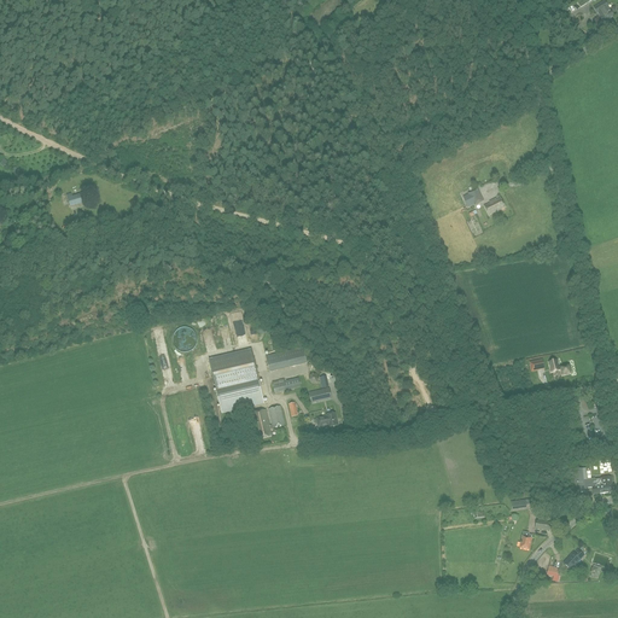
[(605,1),(594,9),(598,13),(599,12),(601,16),(600,17),(604,23),(614,16),(611,11),(610,11),(607,7),(608,6),(605,1)]
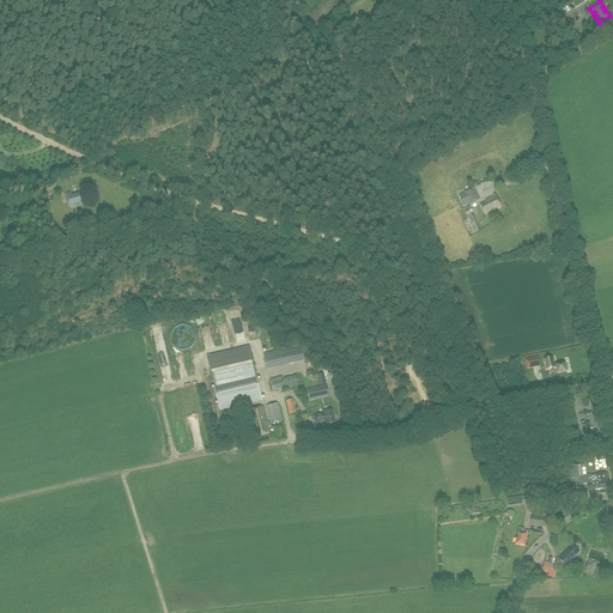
[(411,175),(405,178),(411,188),(417,184),(411,175)]
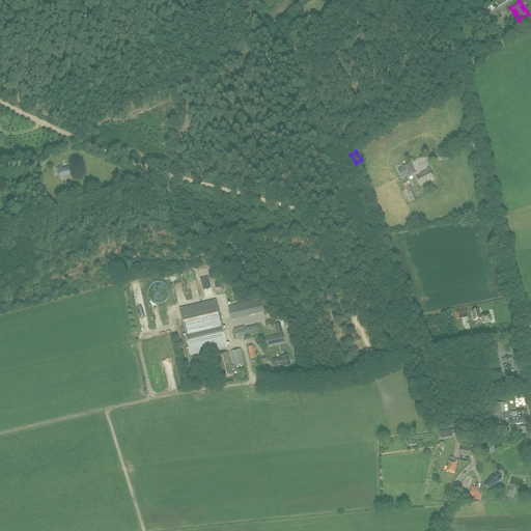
[(402,167),(397,169),(402,178),(407,176),(408,177),(416,173),(411,162),(402,166),(402,167)]
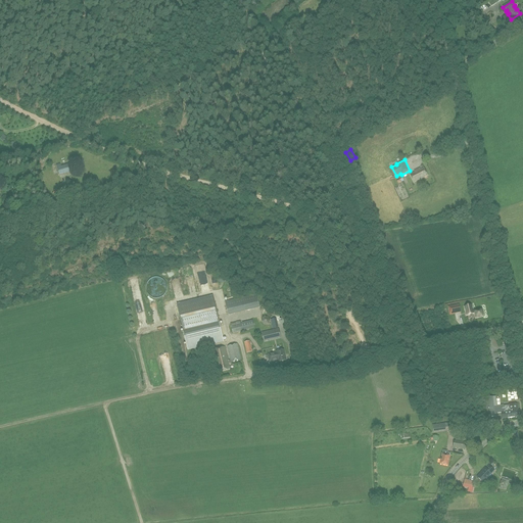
[(59,175),(74,171),(72,163),(61,167),(60,163),(56,165),(59,175)]
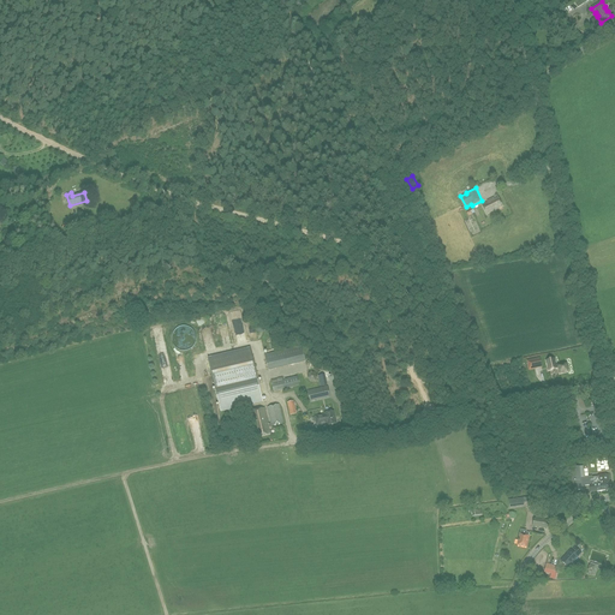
[(499,197),(488,202),(482,206),(487,214),(503,206),(499,197)]
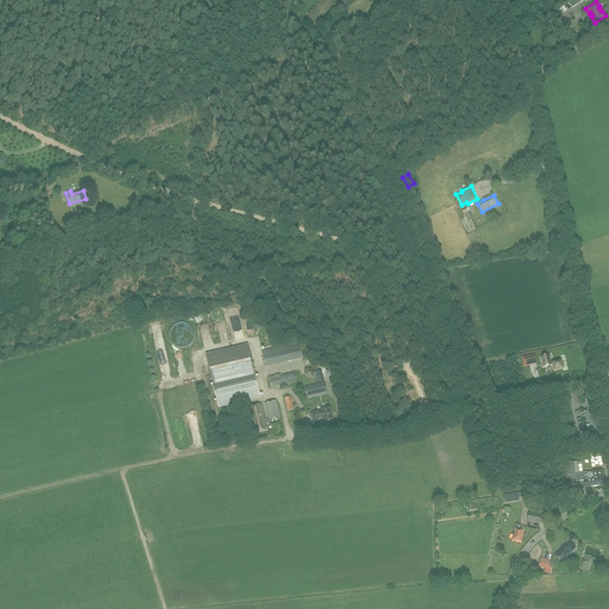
[(212,344),(209,336),(201,337),(202,344),(203,352),(213,350),(212,344)]
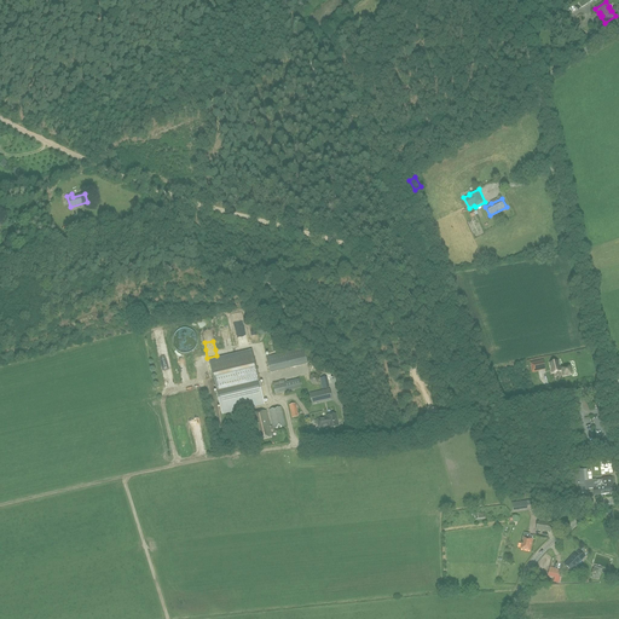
[(304,348),(266,357),(270,372),(307,364),(304,348)]
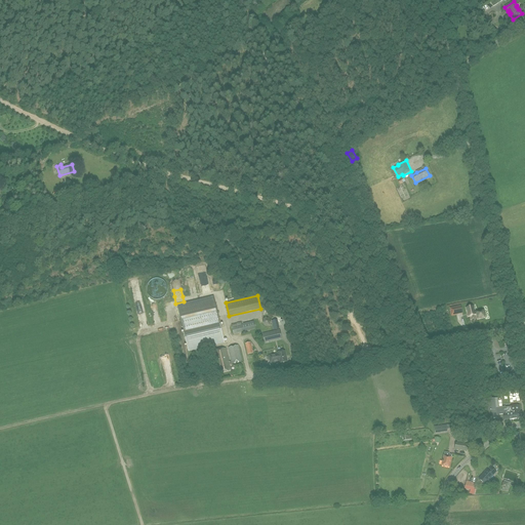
[(225,342),(218,317),(214,298),(178,307),(183,325),(189,351),(225,342)]
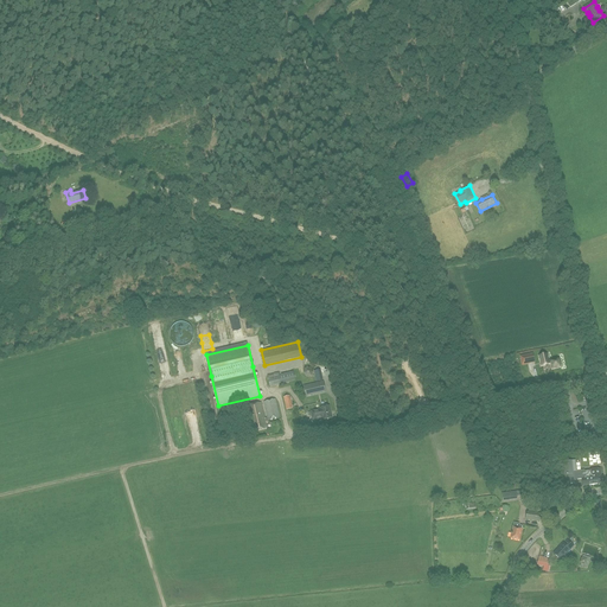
[(522,366),(535,363),(534,353),(521,357),(522,366)]
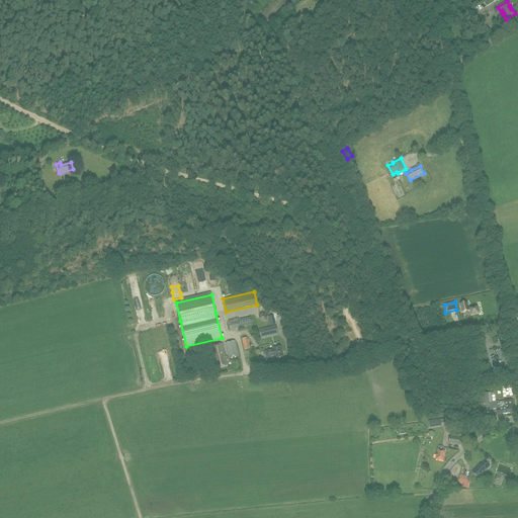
[(459,304),(461,313),(469,311),(467,301),(459,304)]
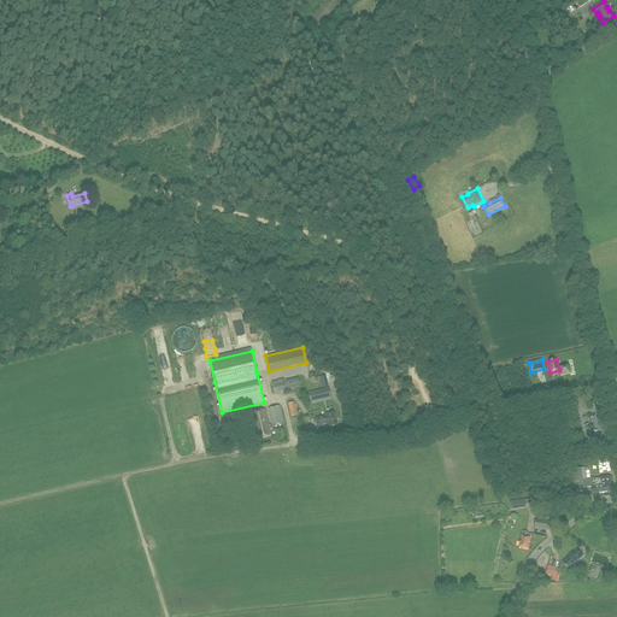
[(568,364),(559,365),(560,369),(562,375),(570,372),(568,364)]
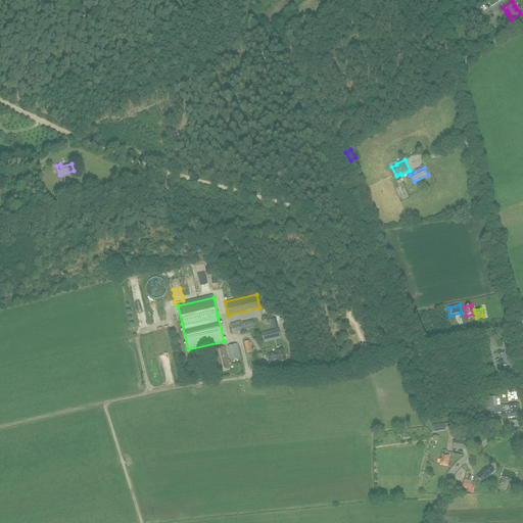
[(241,323),(240,321),(231,324),(233,333),(254,328),(252,320),(241,323)]
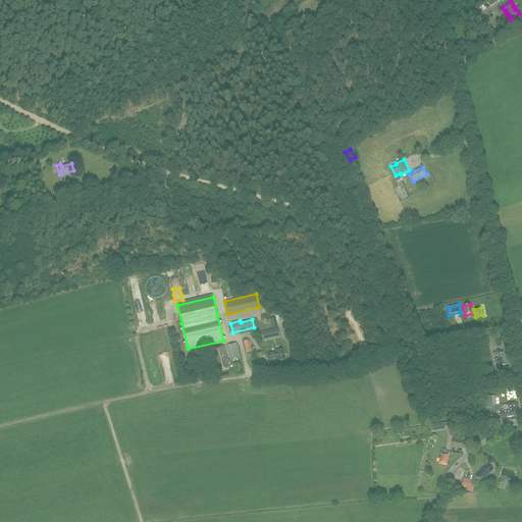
[(263,341),(280,336),(278,328),(261,332),(263,341)]
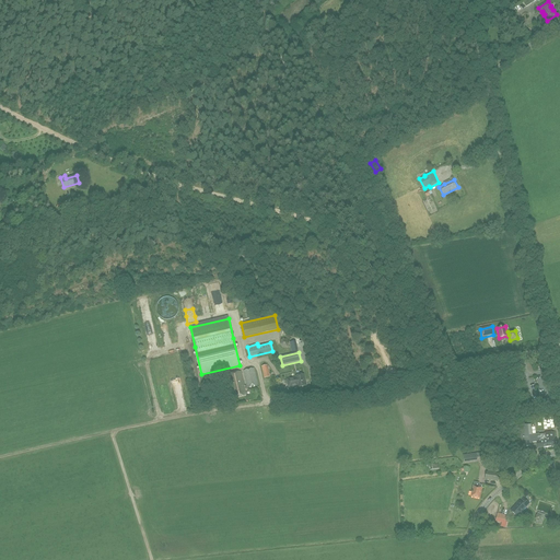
[(152,361),(156,384),(163,383),(159,360),(152,361)]
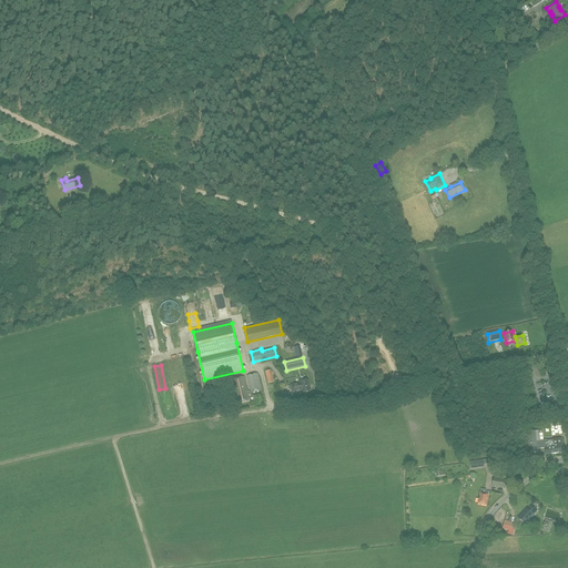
[(267,384),(274,383),(272,371),(265,372),(267,384)]
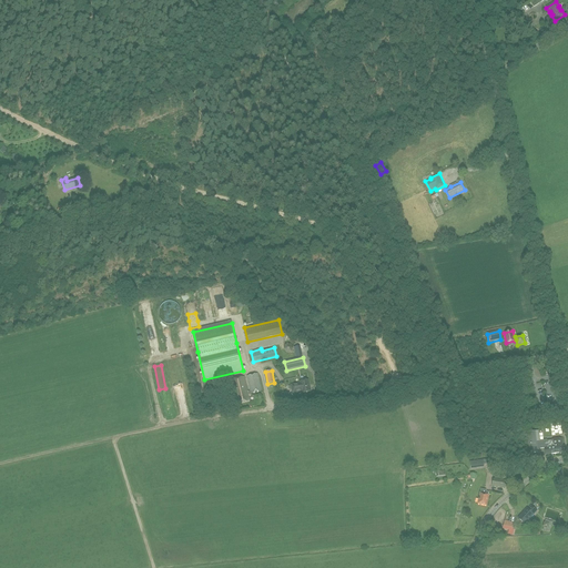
[(247,392),(244,377),(231,381),(236,404),(250,401),(249,396),(252,395),(251,394),(262,391),(257,374),(247,376),(251,391),(247,392)]
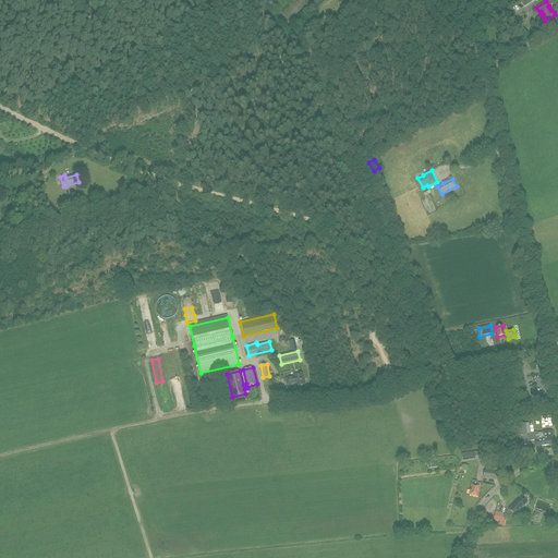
[(294,375),(294,376),(296,384),(298,386),(305,384),(303,373),(294,375)]
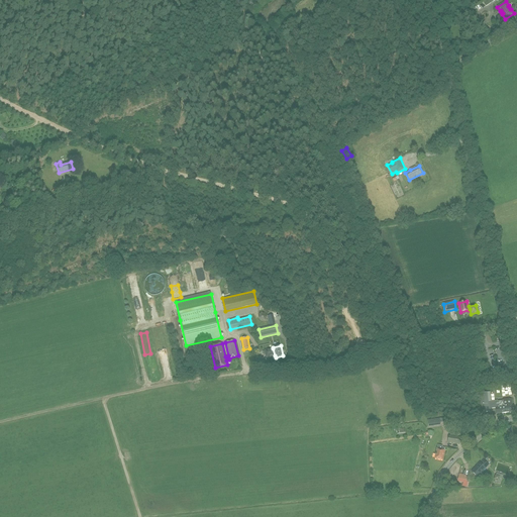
[(203,347),(193,349),(197,366),(206,363),(203,347)]
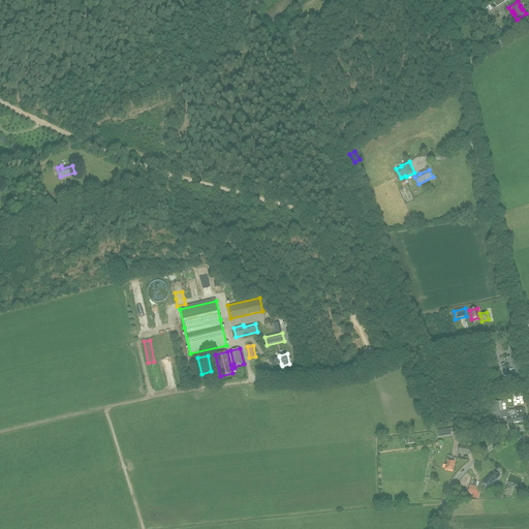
[(281,364),(279,356),(271,359),(273,366),(281,364)]
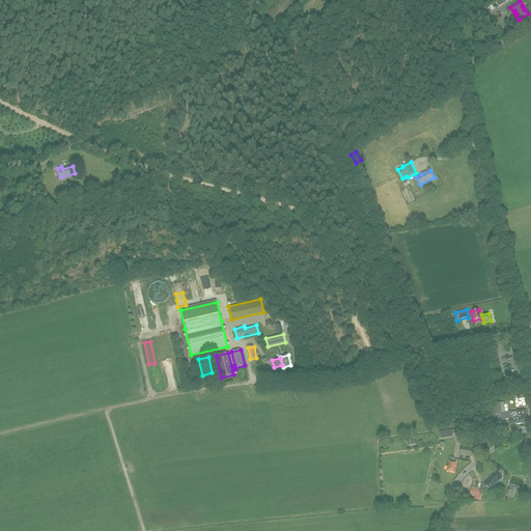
[(154,390),(162,388),(158,369),(149,371),(154,390)]
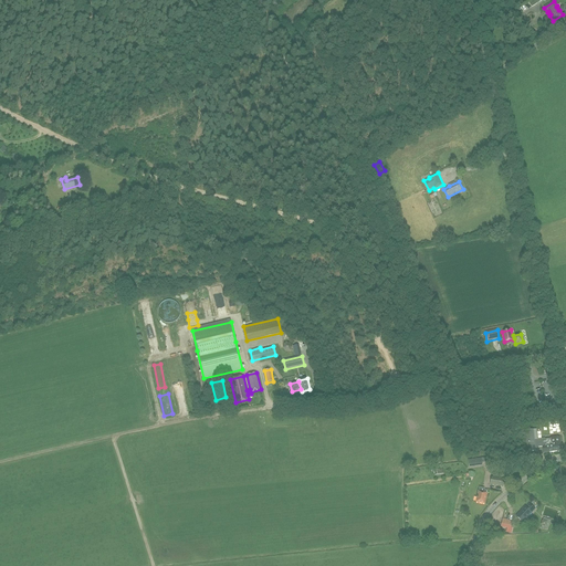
[(525,431),(528,452),(536,451),(536,448),(543,447),(544,453),(564,451),(563,443),(562,444),(561,437),(549,438),(549,439),(545,440),(545,439),(538,439),(535,439),(534,430),(536,430),(536,429),(525,431)]
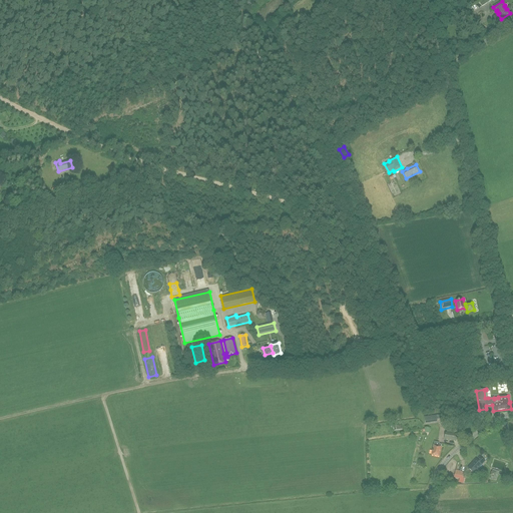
[(425,417),(426,423),(438,421),(438,419),(445,418),(445,414),(425,417)]
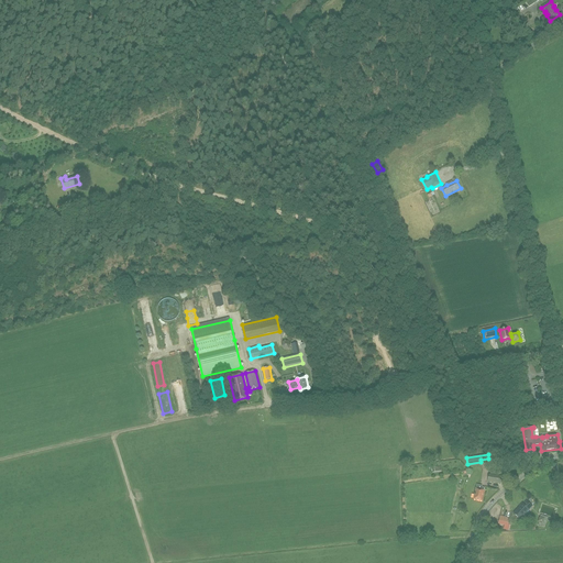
[(490,475),(489,475),(488,482),(500,484),(501,476),(499,476),(499,473),(492,472),(490,475)]
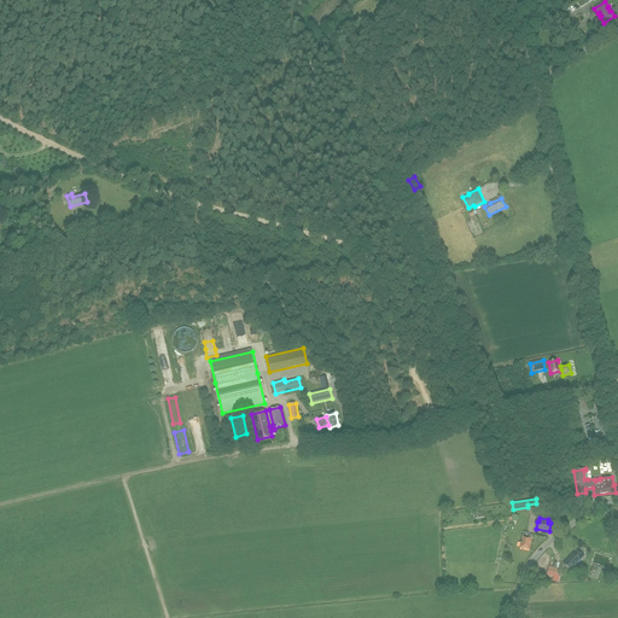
[(523,532),(523,536),(520,548),(530,549),(532,537),(534,535),(529,535),(530,532),(523,532)]
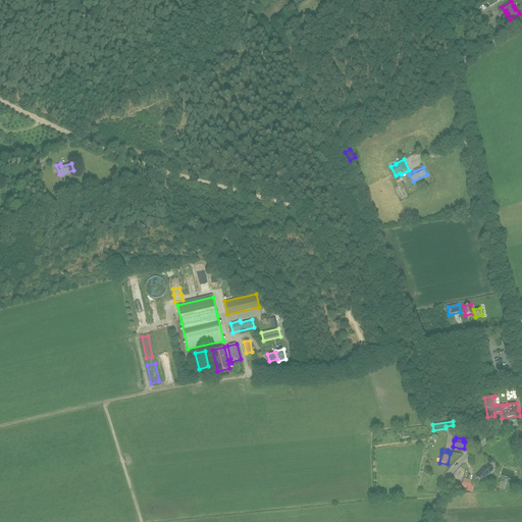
[(493,469),(488,465),(485,468),(484,467),(476,475),(482,481),(490,472),(490,473),(493,469)]
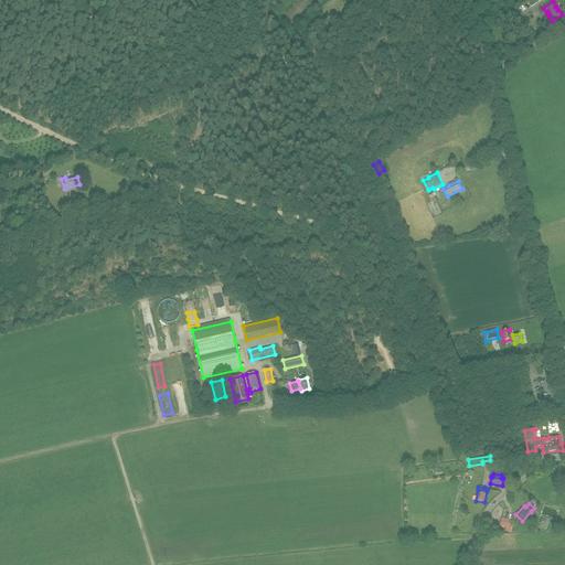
[(510,526),(511,520),(502,518),(500,525),(510,526)]
